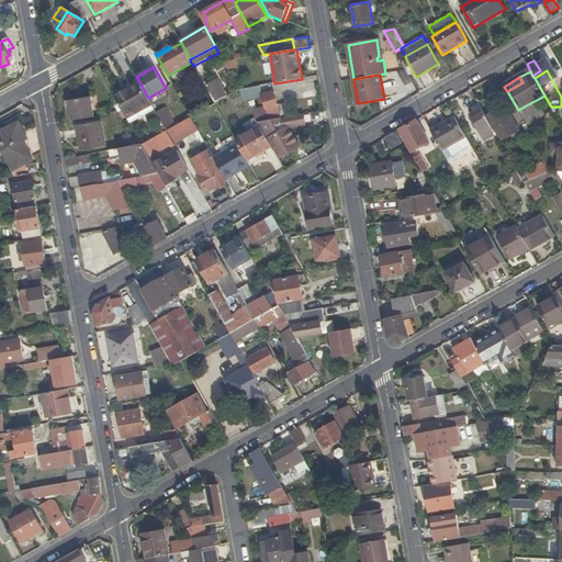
[(114,94),(139,82),(137,78),(112,91),(114,94)]
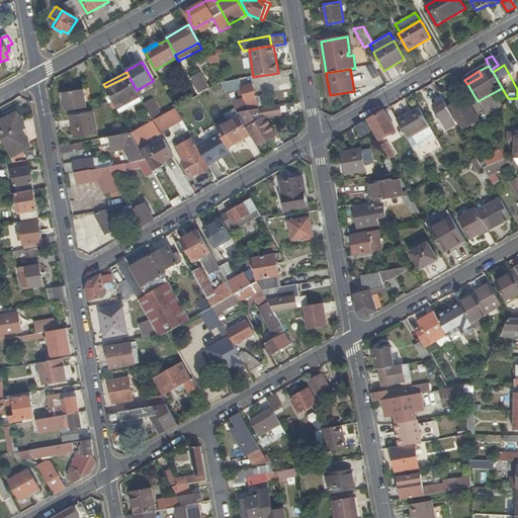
[(208,88),(200,74),(191,79),(198,93),(208,88)]
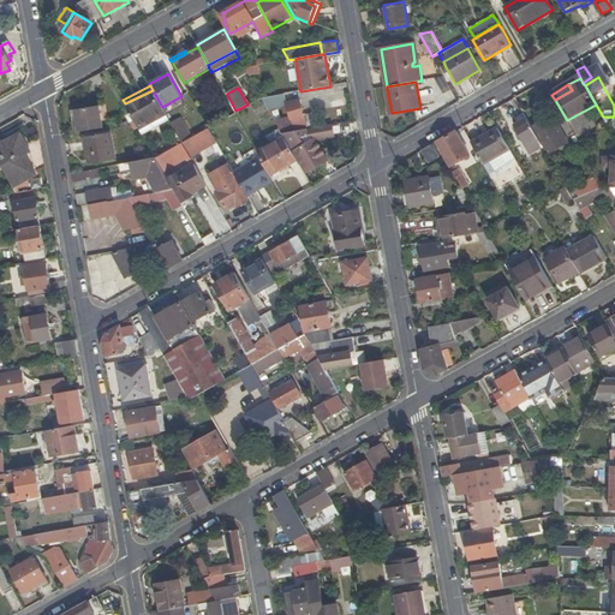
[(138,126),(165,112),(162,107),(153,90),(125,103),(135,121),(138,126)]
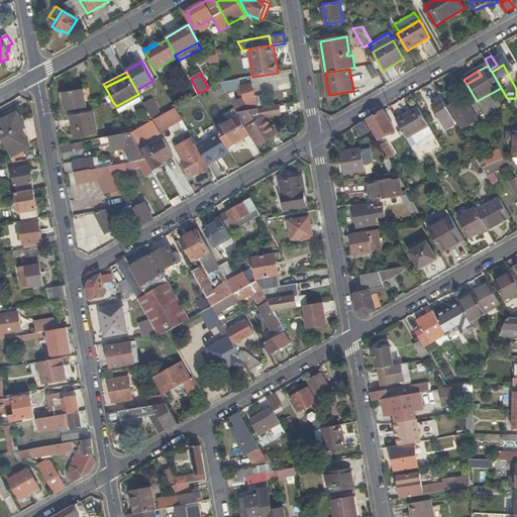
[(239,80),(220,83),(226,93),(241,90),(244,99),(239,100),(242,111),(257,107),(251,84),(241,87),(239,80)]
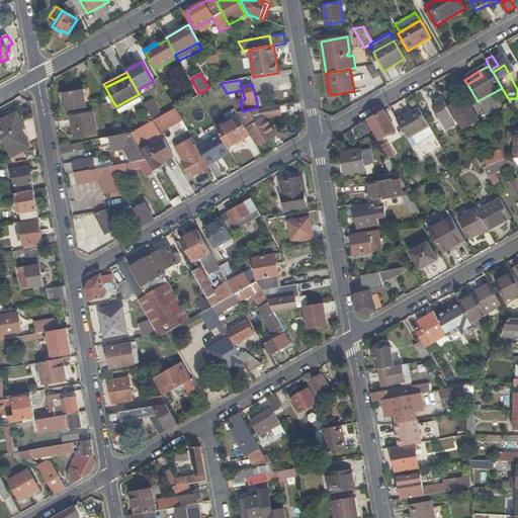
[(67,111),(87,107),(83,89),(64,92),(66,102),(67,111)]
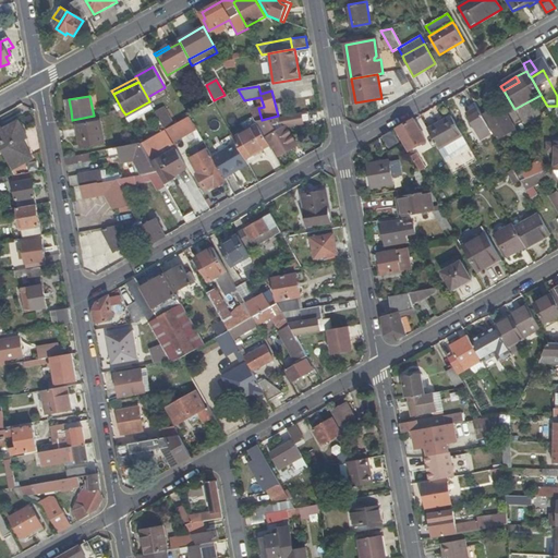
[(126,118),(150,105),(149,101),(125,114),(125,116),(126,118)]
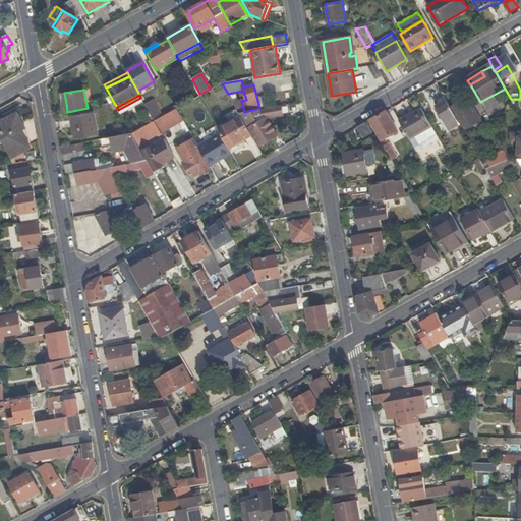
[(460,123),(451,108),(444,96),(437,100),(439,104),(437,105),(442,114),(444,117),(450,128),(460,123)]
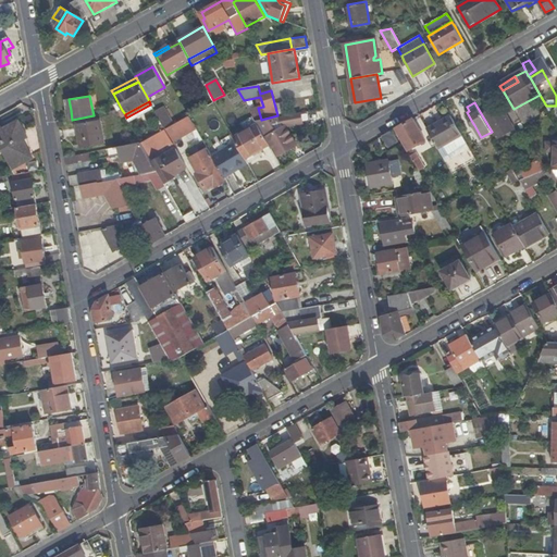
[(492,132),(499,145),(517,134),(500,106),(482,115),(492,132)]
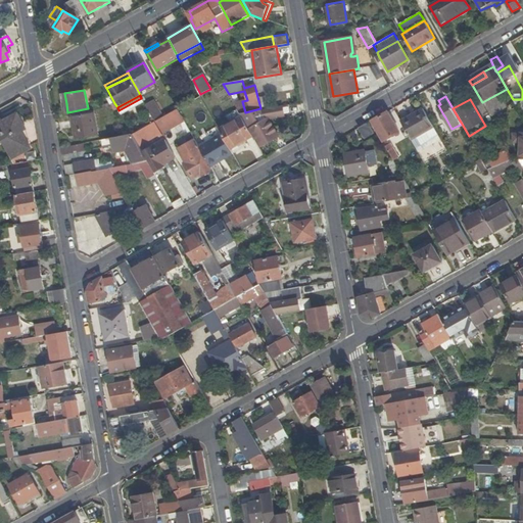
[(155,122),(161,119),(152,102),(145,106),(149,113),(152,117),(154,122),(155,122)]
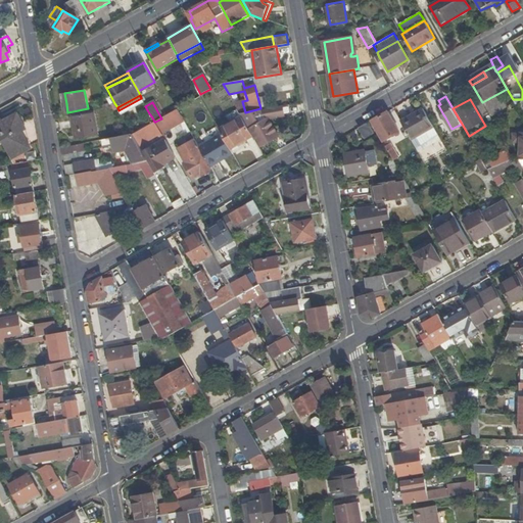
[(291,105),(262,110),(263,113),(267,111),(268,111),(269,114),(292,110),(291,105)]
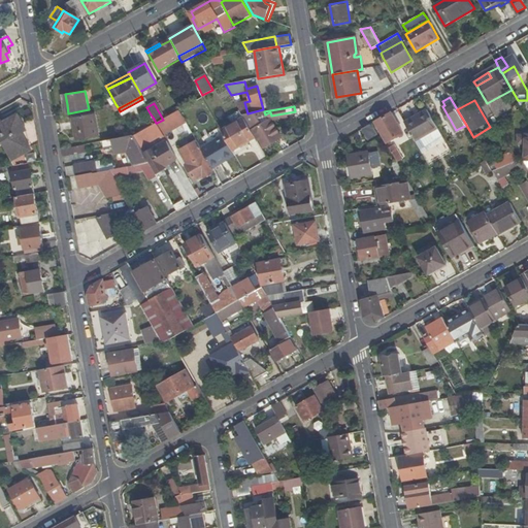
[(242,114),(243,118),(255,137),(258,141),(260,140),(264,146),(273,141),(263,123),(262,124),(258,117),(265,114),(264,111),(242,114)]
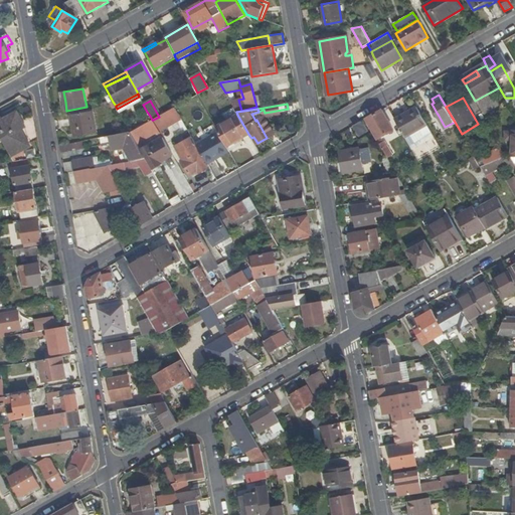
[(365,120),(373,132),(377,140),(393,130),(382,110),(365,120)]
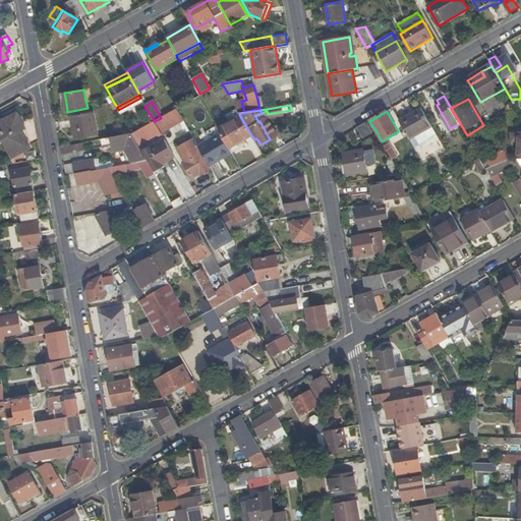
[(400,121),(409,138),(414,136),(432,126),(424,112),(410,119),(409,116),(400,121)]
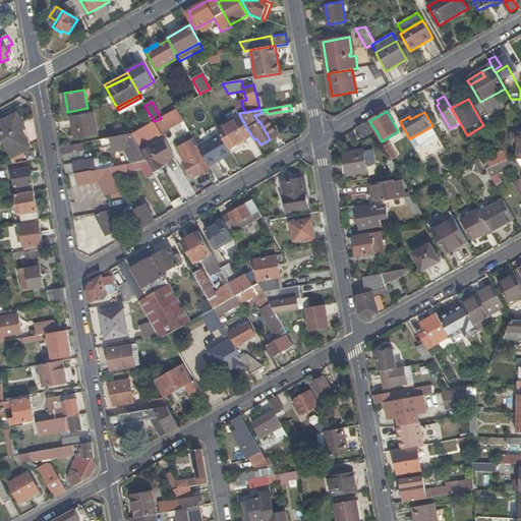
[(97,134),(93,114),(72,117),(75,138),(97,134)]
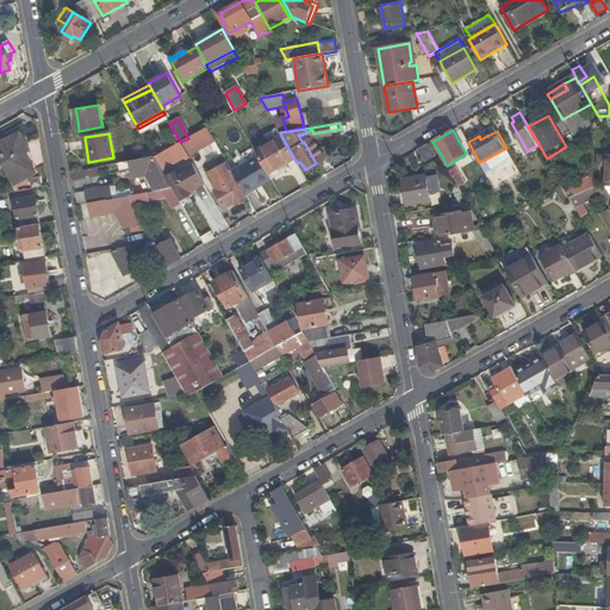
[(0,160),(4,167),(13,184),(35,172),(25,154),(29,151),(20,135),(2,144),(0,141),(0,139),(0,160)]
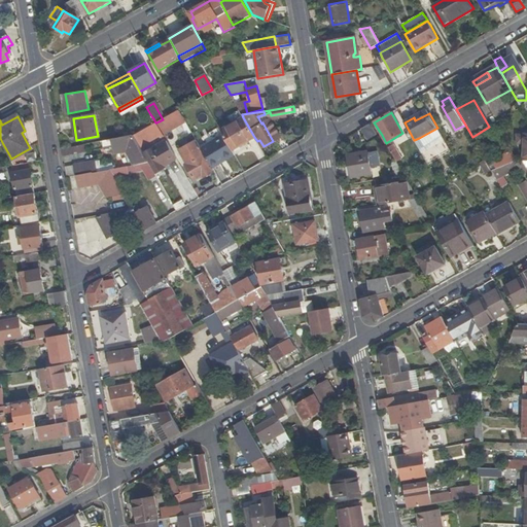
[(220,131),(224,138),(232,150),(254,137),(243,117),(220,131)]
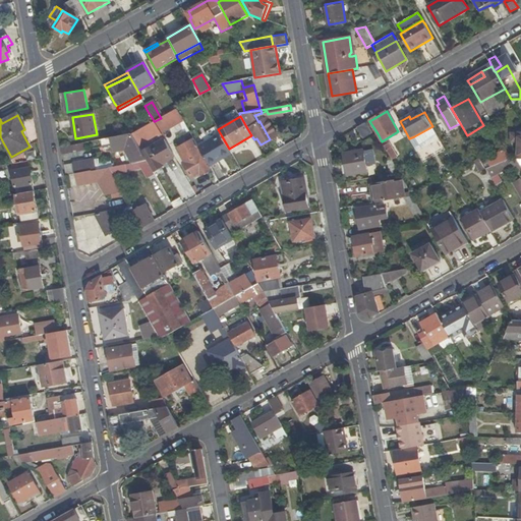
[(148,125),(154,121),(152,117),(145,120),(148,125)]
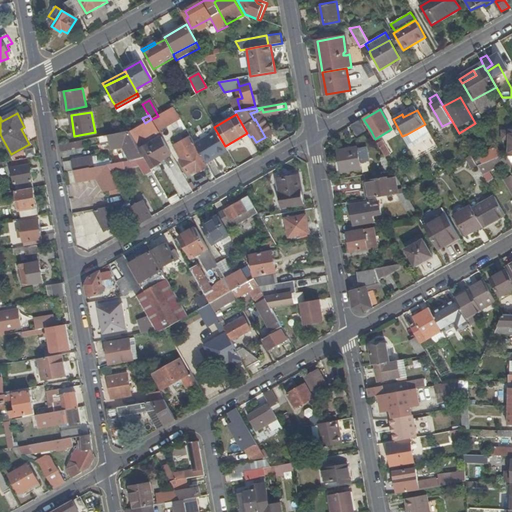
[(157,130),(151,119),(145,123),(141,125),(147,135),(157,130)]
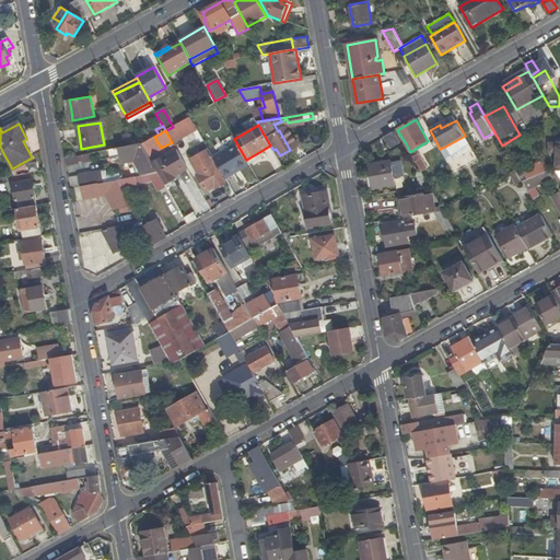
[(395,131),(384,137),(392,149),(401,143),(395,131)]
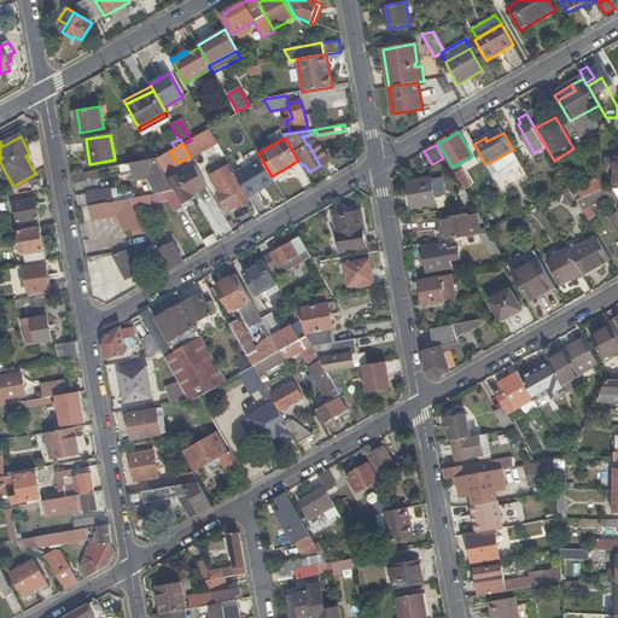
[(497,172),(518,159),(513,150),(491,162),(497,172)]
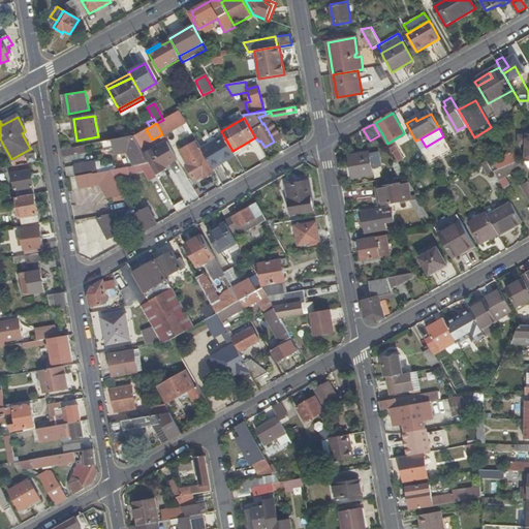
[(519,145),(527,145),(528,135),(519,134),(519,145)]
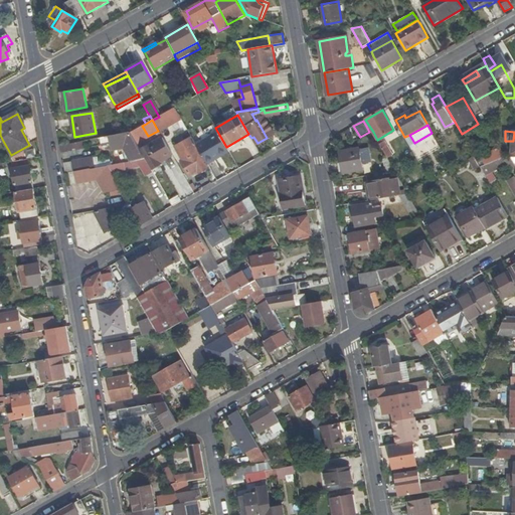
[(138,160),(145,159),(140,150),(130,133),(99,138),(101,146),(111,144),(112,150),(127,147),(133,157),(129,160),(130,161),(138,160)]
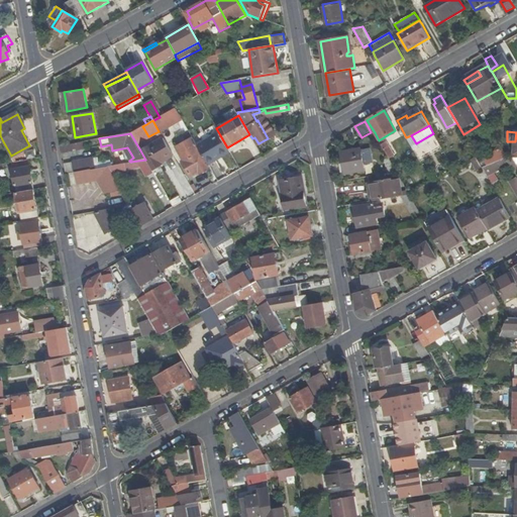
[(220,135),(198,147),(207,164),(209,166),(210,169),(217,165),(215,162),(230,153),(229,150),(227,147),(220,135)]
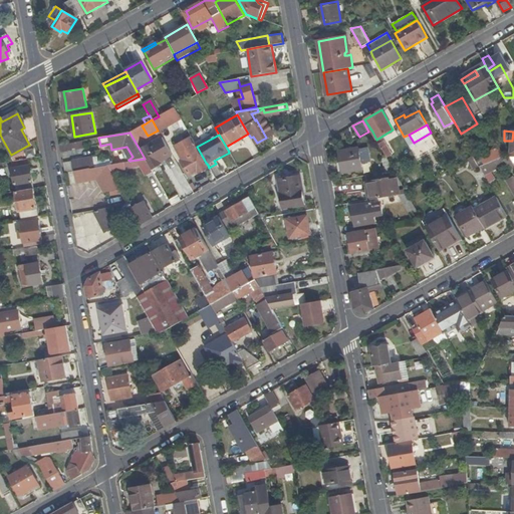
[(161,162),(172,155),(162,137),(140,150),(145,159),(151,170),(162,163),(161,162)]
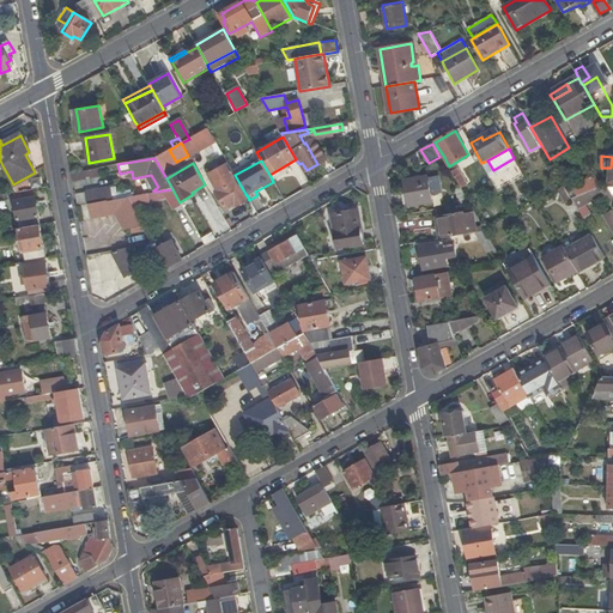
[(248,201),(228,164),(210,175),(218,190),(216,193),(225,210),(232,205),(234,207),(237,206),(237,207),(248,201)]
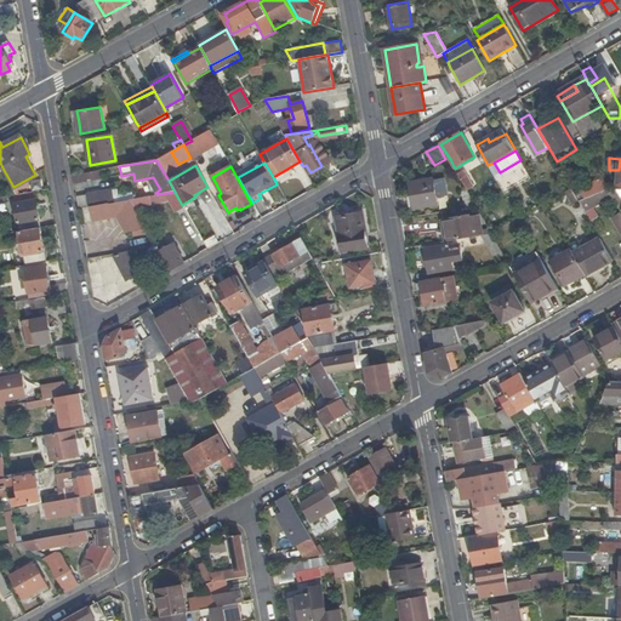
[(98,170),(73,174),(74,186),(101,182),(98,170)]
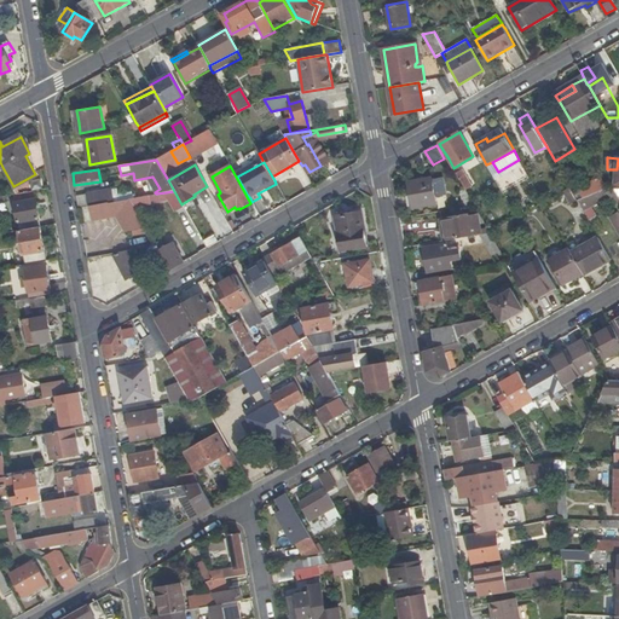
[(456,173),(466,190),(472,186),(462,169),(456,173)]
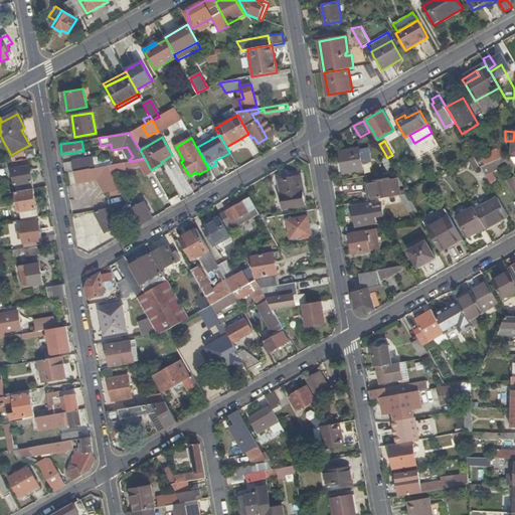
[(359,149),(359,147),(340,151),(345,173),(364,170),(362,162),(371,161),(368,148),(359,149)]
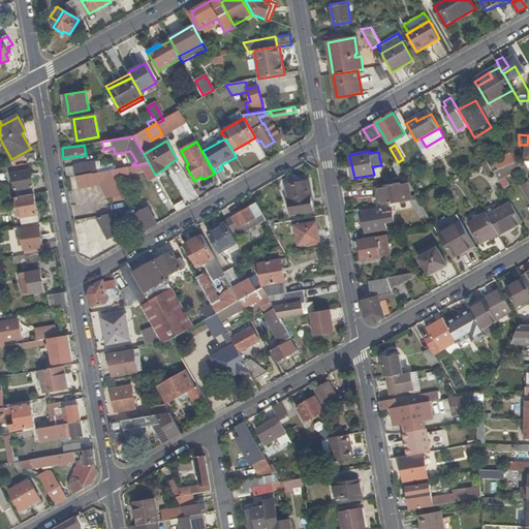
[(498,169),(519,161),(516,153),(495,161),(498,169)]
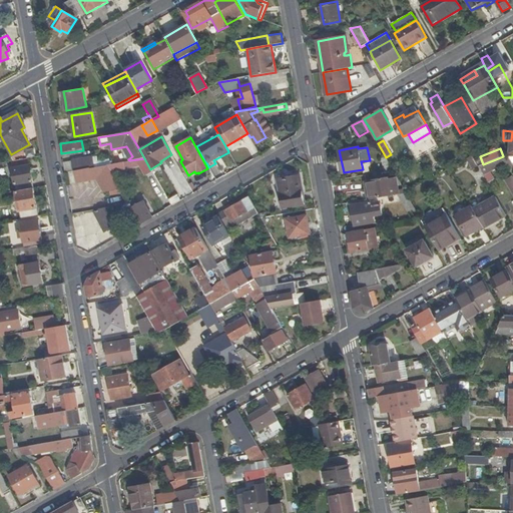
[(473,169),(478,166),(472,155),(466,158),(473,169)]
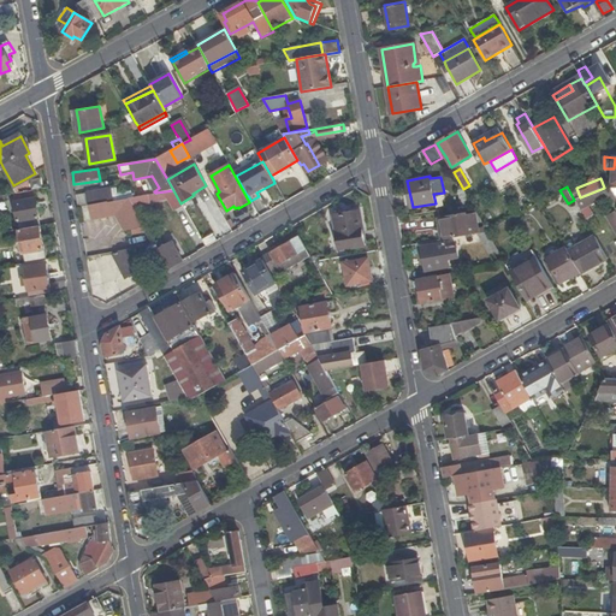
[(609,199),(604,188),(580,197),(574,200),(587,220),(596,215),(590,207),(609,199)]
